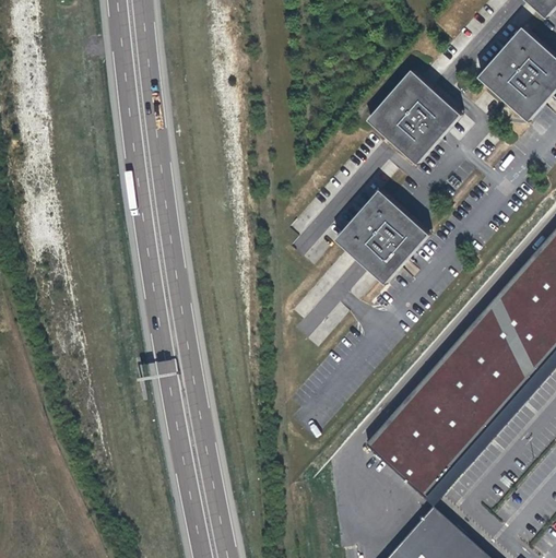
[(544,16),(555,2),(555,0),(540,0),(534,8),(544,16)]
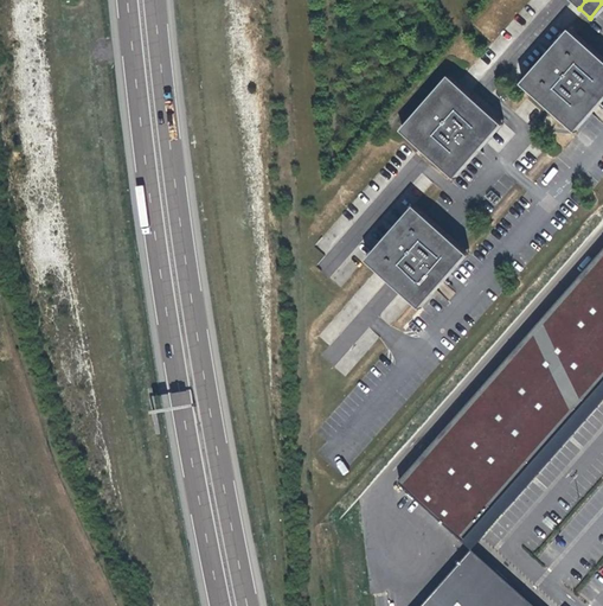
[(590,87),(602,71),(602,62),(565,29),(518,83),(560,120),(584,94),(590,100),(596,93),(590,87)]
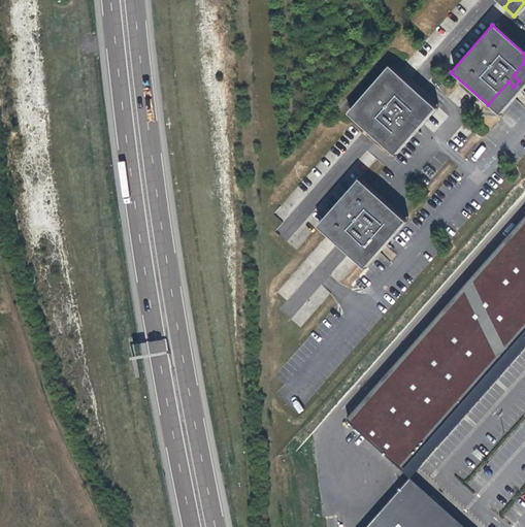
[(498,113),(524,81),(524,62),(514,75),(519,80),(514,87),(509,81),(488,104),(498,113)]
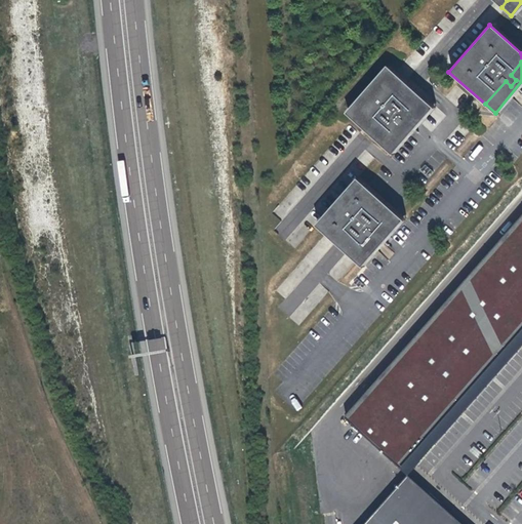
[(405,116),(420,97),(385,66),(344,112),(379,145),(400,122),(406,126),(411,121),(405,116)]
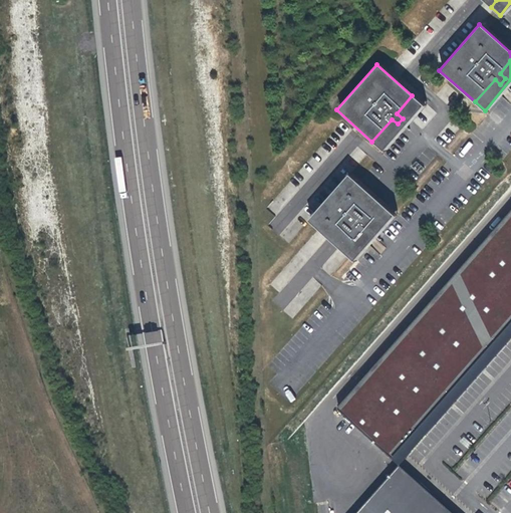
[(381,151),(422,104),(412,95),(397,113),(403,118),(398,123),(392,119),(371,142),(381,151)]
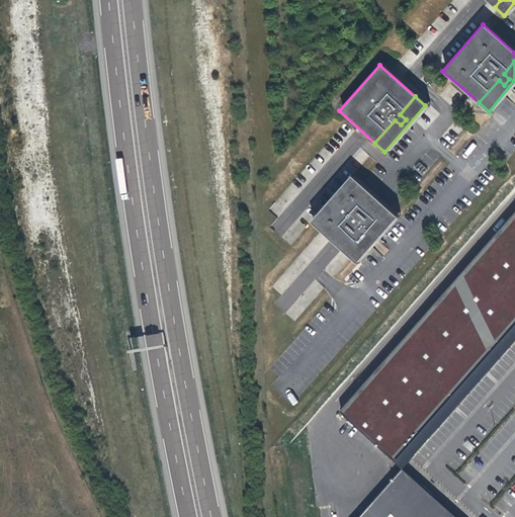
[(370,226),(387,207),(349,176),(309,223),(345,254),(365,232),(371,236),(376,231),(370,226)]
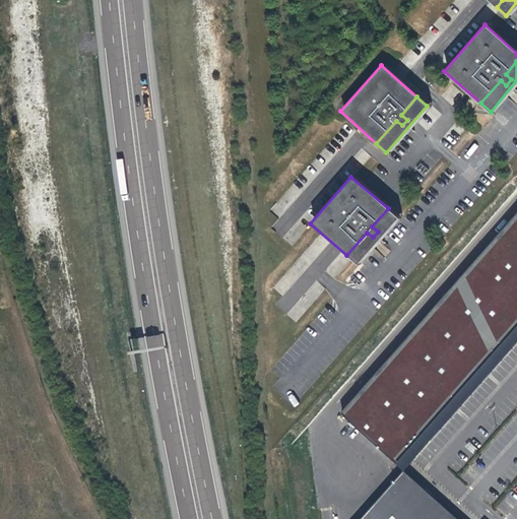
[(516,203),(338,408),(401,460),(516,324),(516,203)]
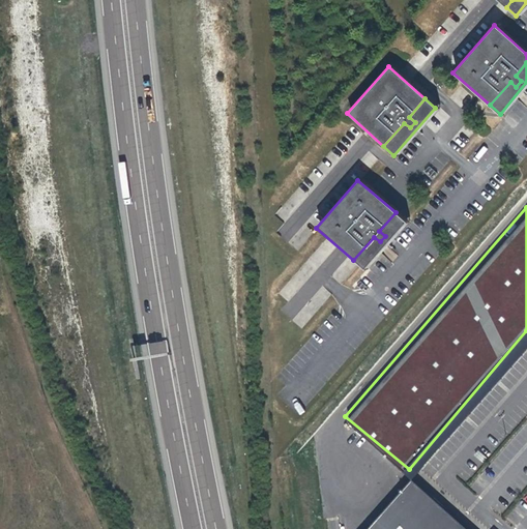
[(363,269),(405,222),(396,212),(379,231),(385,236),(380,241),(374,237),(353,260),(363,269)]
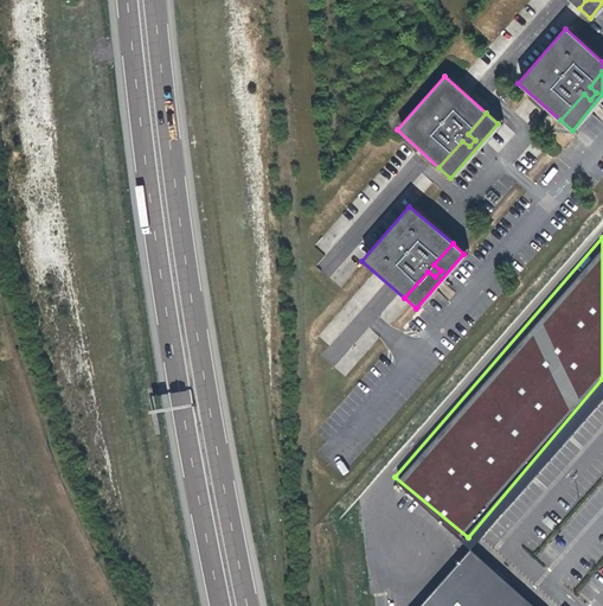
[(550,605),(468,537),(411,605),(550,605)]
